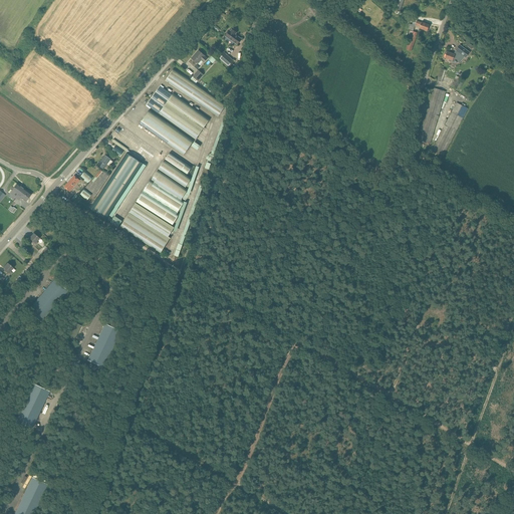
[(401,12),(405,0),(397,0),(394,10),(401,12)]
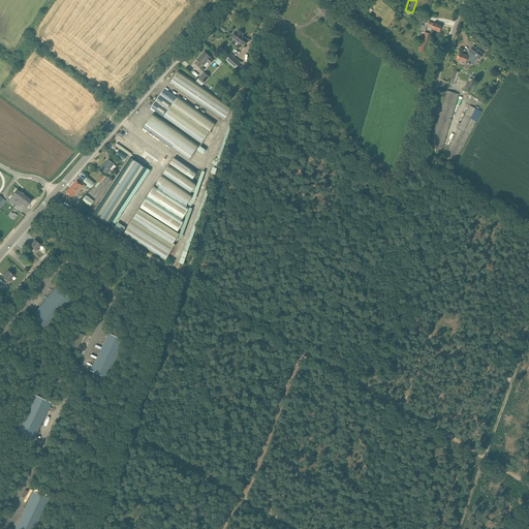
[(442,26),(434,23),(434,24),(429,22),(428,24),(428,26),(432,27),(432,29),(440,32),(442,26)]
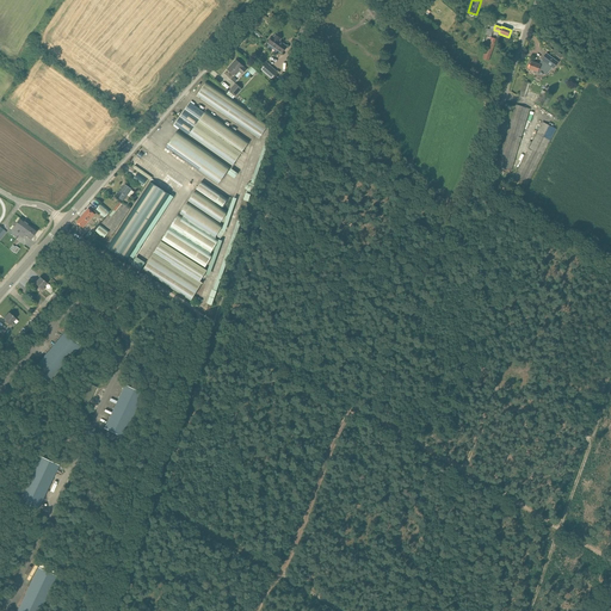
[(494,28),(491,26),(489,30),(486,28),(483,34),(487,35),(483,44),(488,47),(491,37),(494,30),(494,28)]
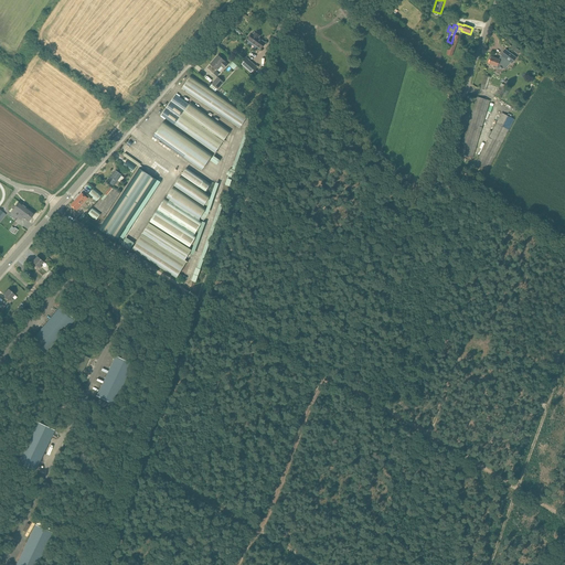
[(252,34),(247,40),(260,49),(265,43),(257,39),(260,35),(254,31),(252,34)]
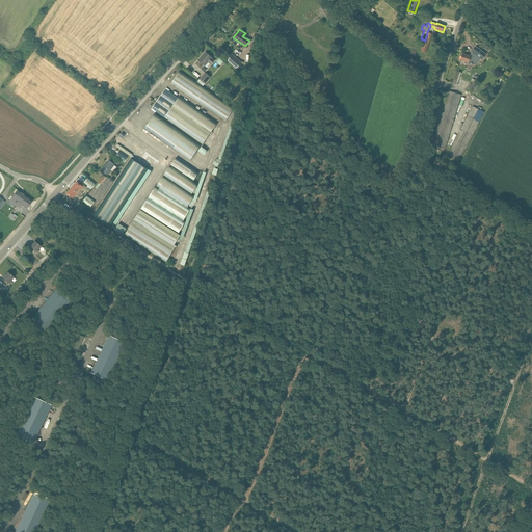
[(425,41),(421,51),(425,53),(432,34),(427,32),(425,41)]
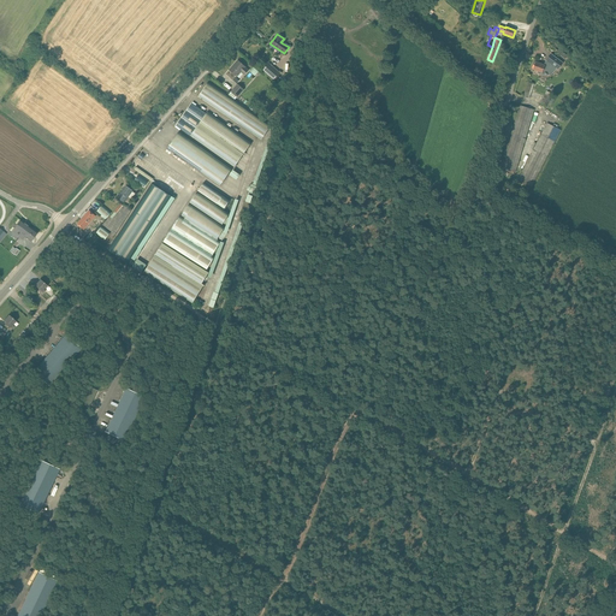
[(566,59),(568,55),(558,48),(556,52),(566,59)]
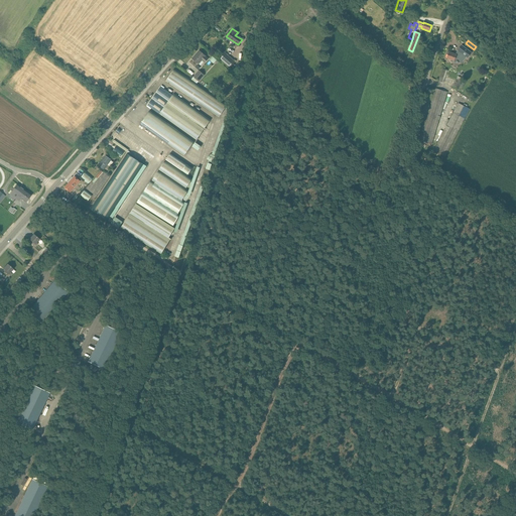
[(457,50),(458,51),(456,54),(448,51),(446,58),(455,60),(454,61),(456,62),(459,63),(460,62),(461,62),(462,62),(464,61),(466,57),(468,58),(472,52),(462,44),(457,50)]
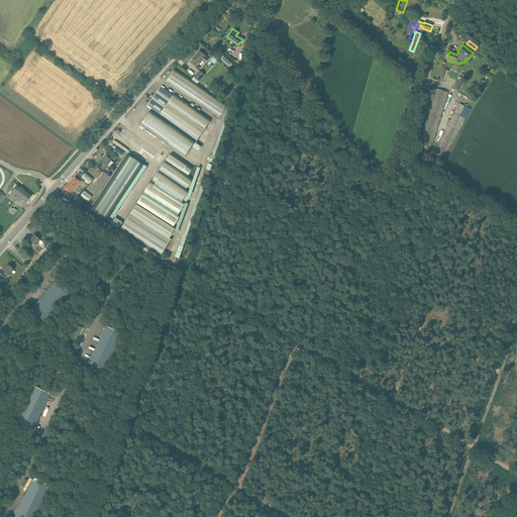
[(206,57),(203,54),(200,50),(197,54),(198,55),(194,59),(193,59),(199,65),(202,61),(205,63),(208,59),(206,57)]
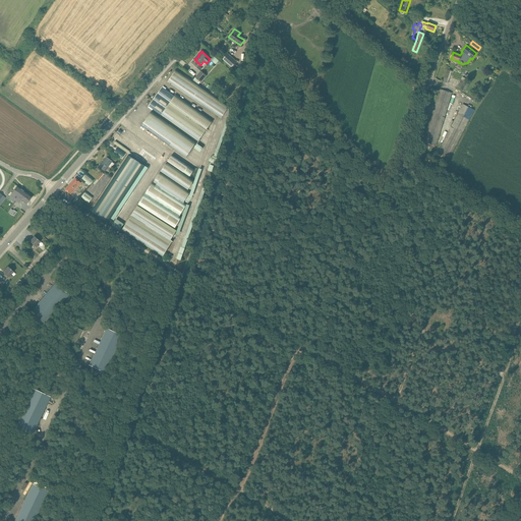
[(232,68),(237,62),(227,53),(222,59),(232,68)]
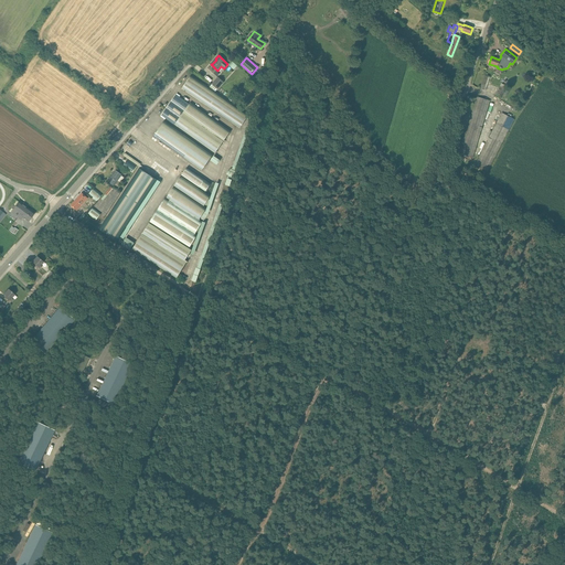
[(252,77),(259,84),(263,80),(255,74),(252,77)]
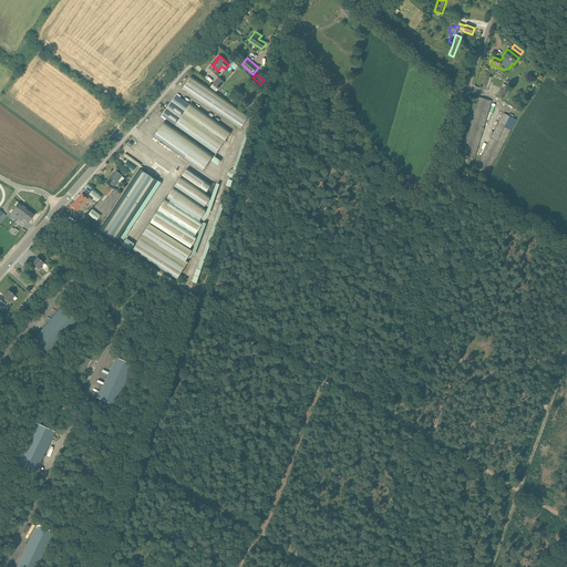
[(250,115),(192,75),(182,89),(240,129),(250,115)]
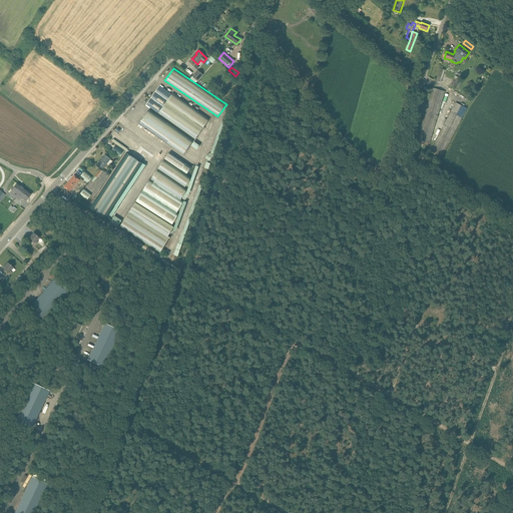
[(445,70),(440,68),(436,80),(441,82),(445,70)]
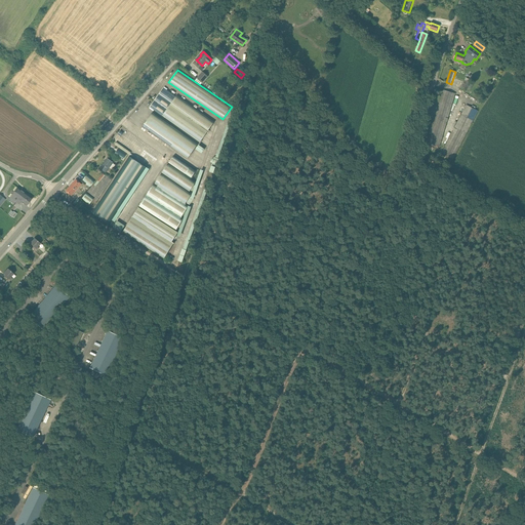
[(202,83),(208,77),(203,73),(197,79),(202,83)]
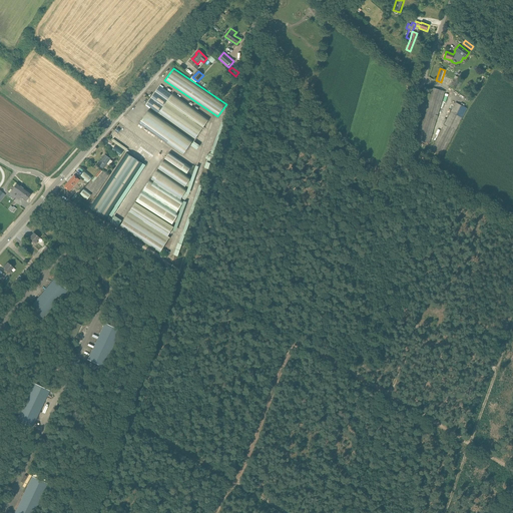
[(460,79),(455,76),(450,86),(455,89),(460,79)]
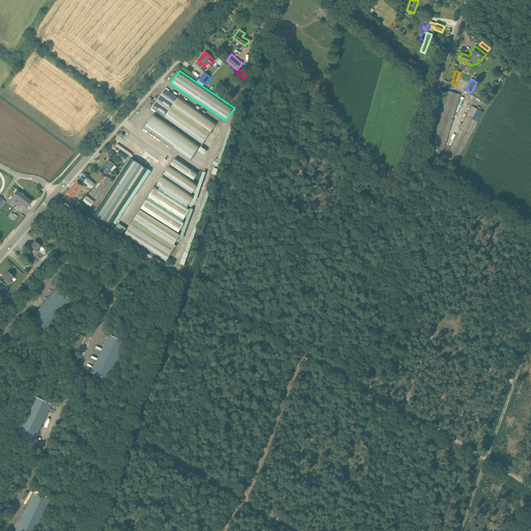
[(165,117),(201,143),(216,123),(178,96),(177,98),(165,89),(151,108),(164,117),(165,117)]
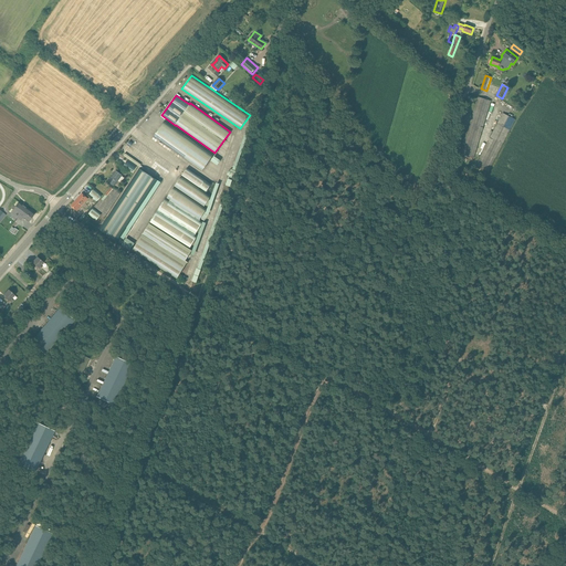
[(491,101),(478,97),(461,154),(474,158),(491,101)]
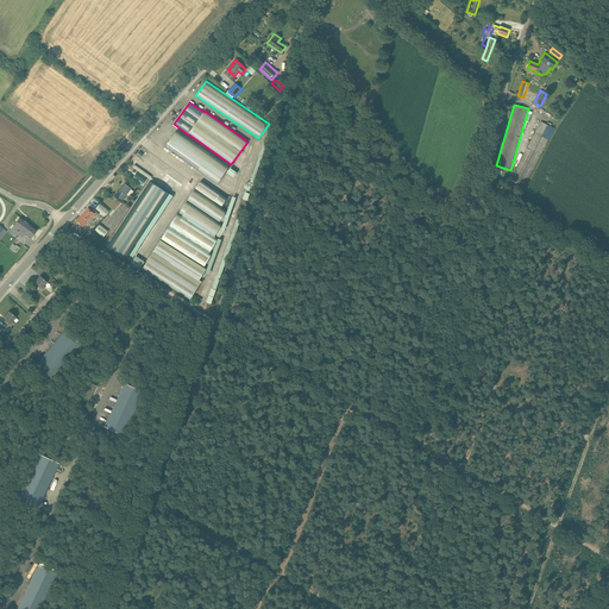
[(547,123),(546,124),(541,121),(513,179),(526,186),(554,129),(551,126),(552,125),(547,123)]
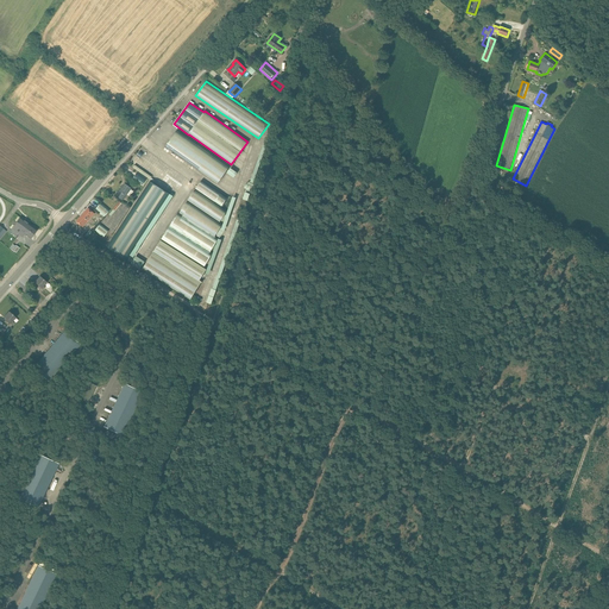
[(230,168),(177,130),(165,146),(218,184),(230,168)]
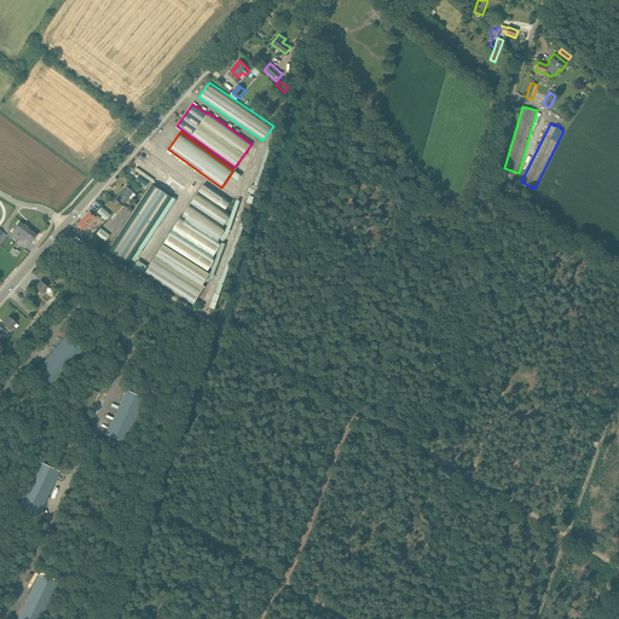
[(136,180),(145,187),(149,183),(138,177),(136,180)]
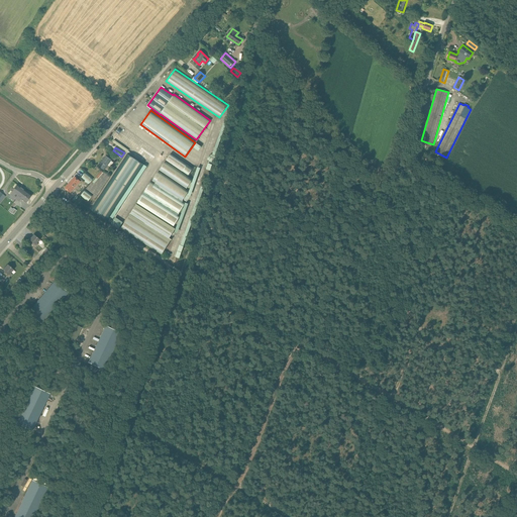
[(127,153),(91,210),(107,221),(144,165),(127,153)]
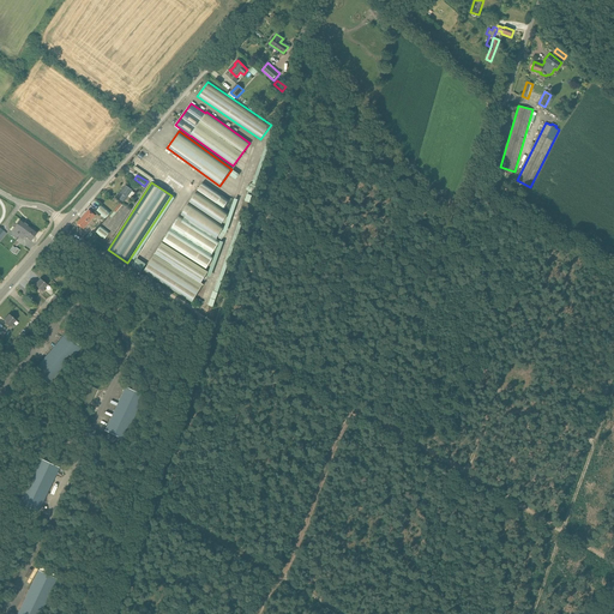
[(228,200),(203,184),(198,190),(223,208),(228,200)]
